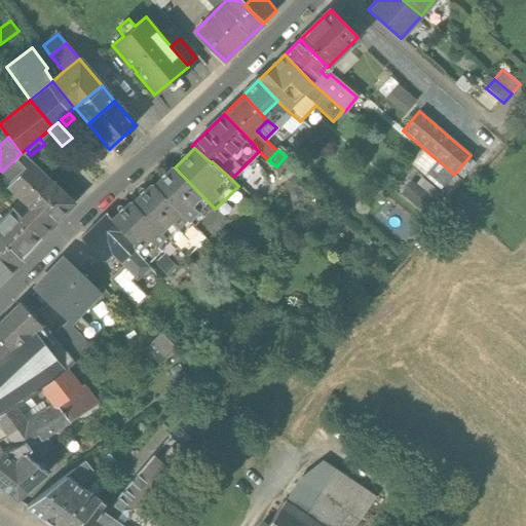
[(50,182),(21,153),(2,172),(12,182),(8,187),(28,205),(42,190),(50,182)]
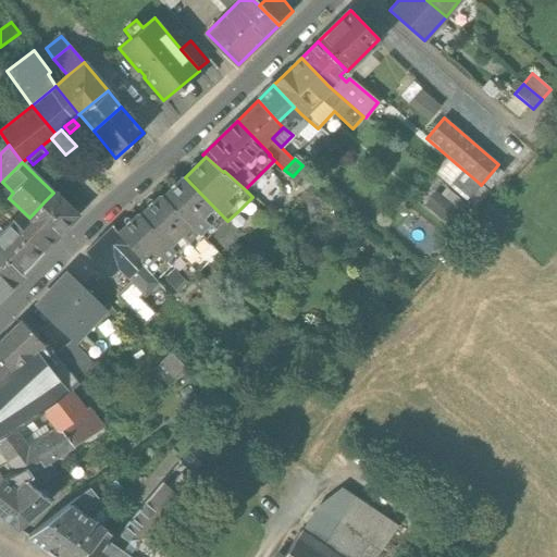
[(478,182),(465,171),(454,184),(467,195),(478,182)]
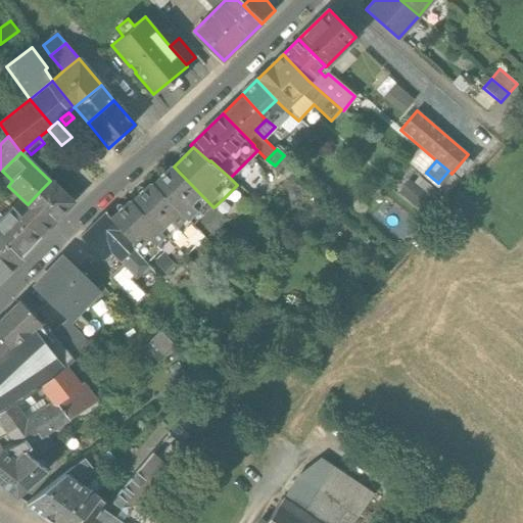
[(212,206),(174,167),(171,167),(152,184),(193,225),(212,206)]
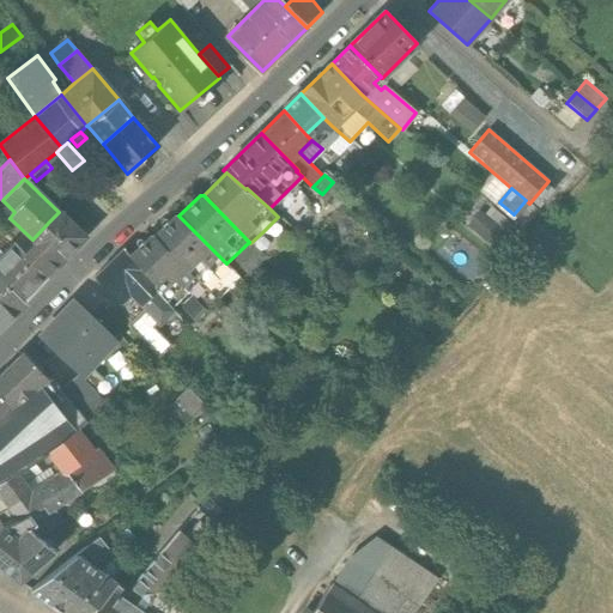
[(526,200),(514,214),(517,218),(530,204),(529,204),(526,200)]
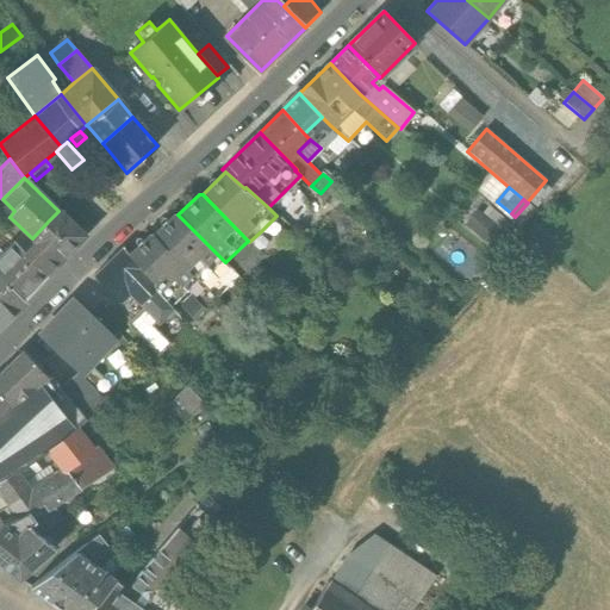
[(61,231),(44,250),(42,253),(56,267),(85,236),(58,211),(49,221),(61,231)]
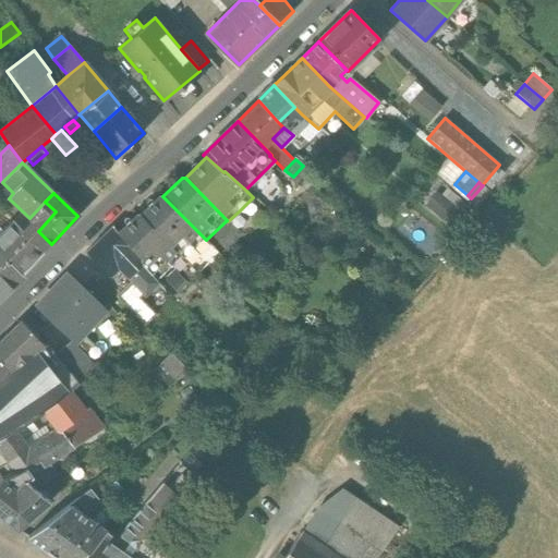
[(162,196),(159,196),(141,215),(181,256),(183,258),(204,238),(162,196)]
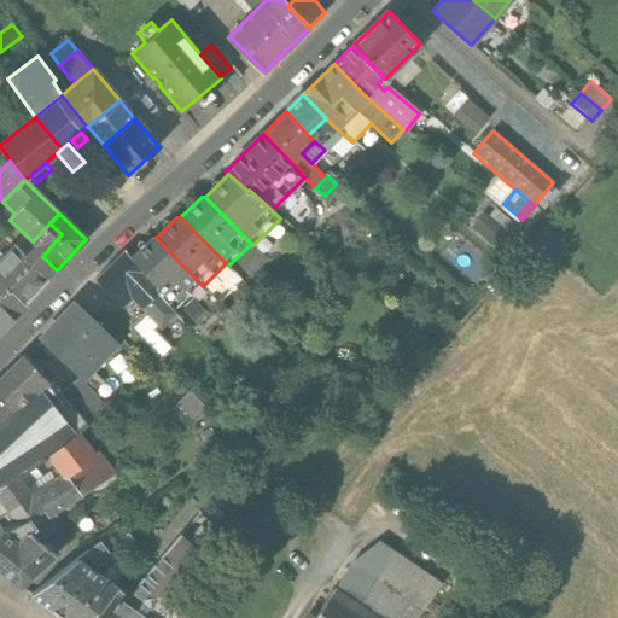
[(50,223),(33,242),(40,249),(45,254),(62,234),(50,223)]
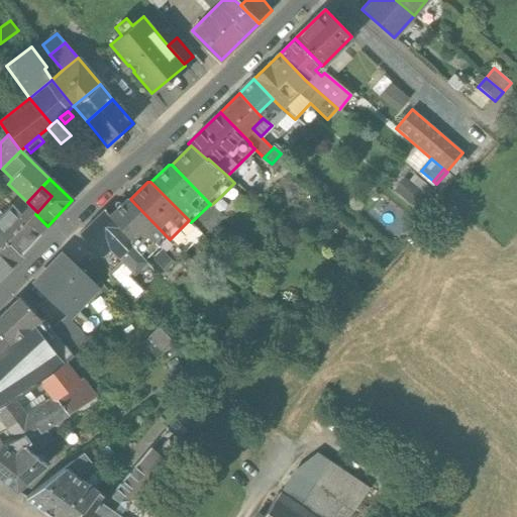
[(235,210),(221,196),(211,205),(224,218),(225,220),(235,210)]
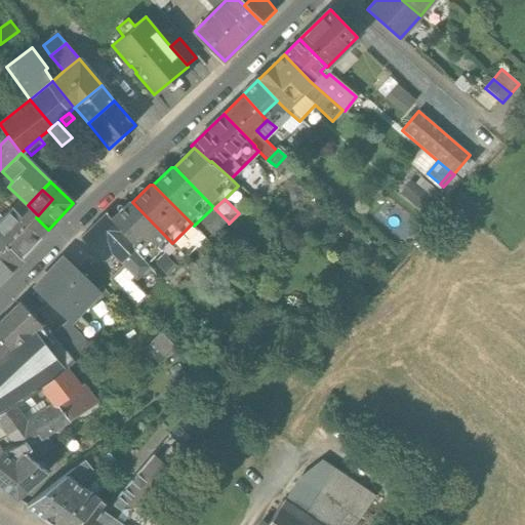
[(132,202),(129,202),(111,219),(136,246),(133,248),(148,264),(162,250),(170,241),(132,202)]
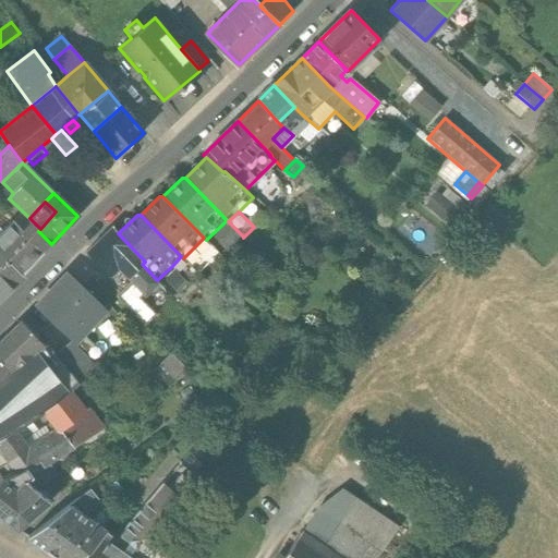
[(227,220),(206,240),(219,254),(221,256),(242,235),(228,221),(227,220)]
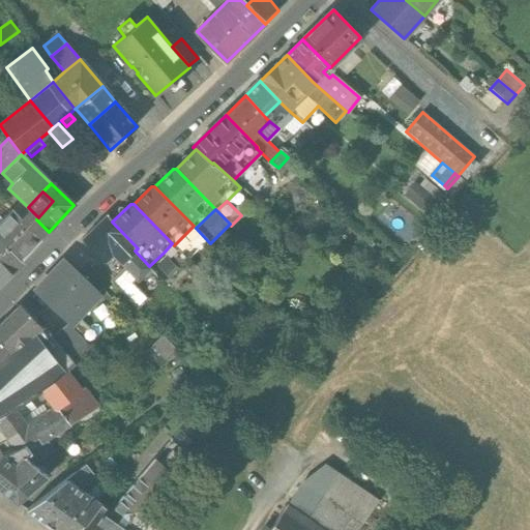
[(34,213),(25,223),(12,210),(2,221),(0,223),(0,235),(22,260),(40,239),(41,239),(49,232),(36,219),(38,217),(34,213)]
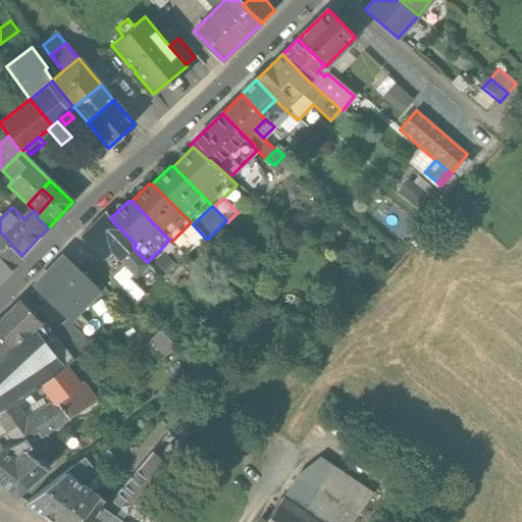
[(110,218),(105,212),(82,236),(104,258),(112,250),(124,263),(117,270),(128,281),(148,264),(147,262),(133,247),(136,245),(110,218)]
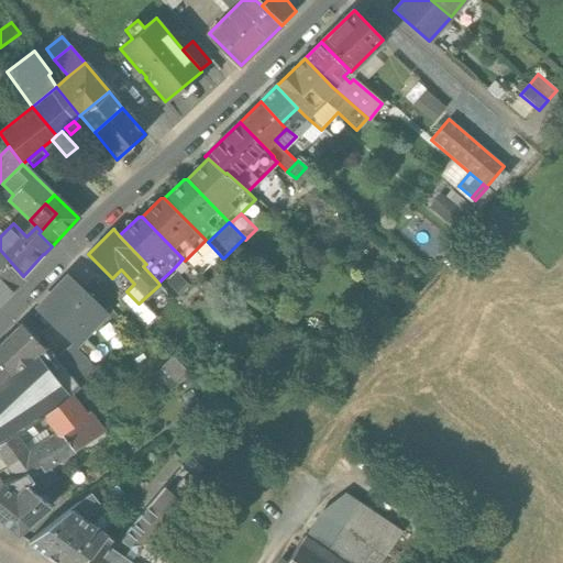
[(206,240),(185,261),(199,275),(200,276),(221,256),(208,242),(206,240)]
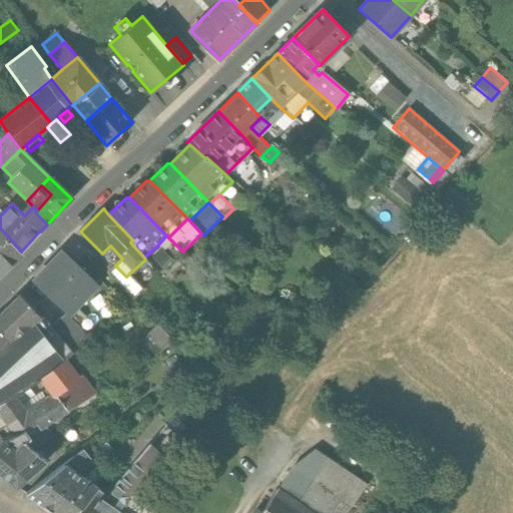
[(0,227),(0,275),(23,253),(21,251),(0,227)]
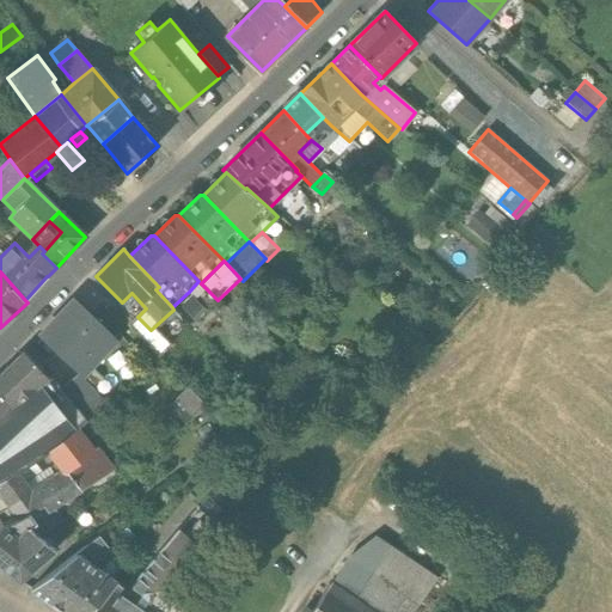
[(201,283),(199,281),(189,292),(206,308),(216,299),(201,283)]
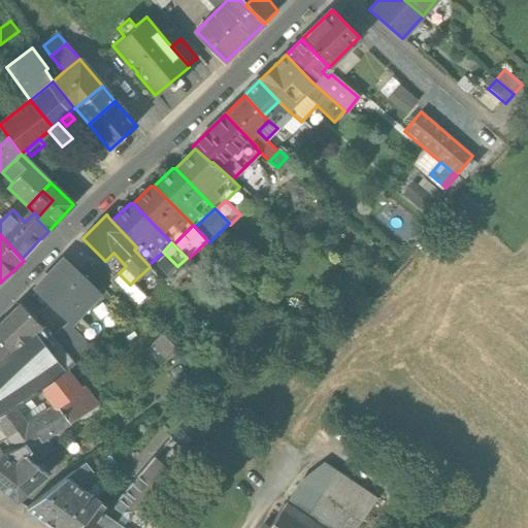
[(99,294),(64,259),(35,290),(69,323),(70,325),(99,294)]
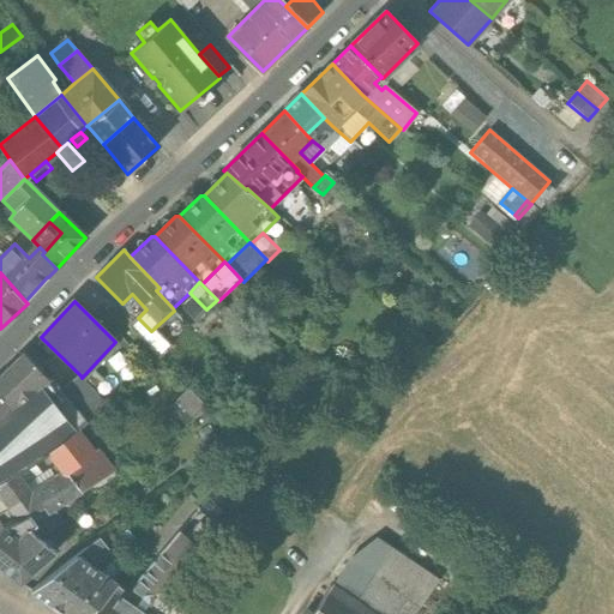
[(151,331),(138,318),(128,327),(148,348),(157,338),(151,331)]
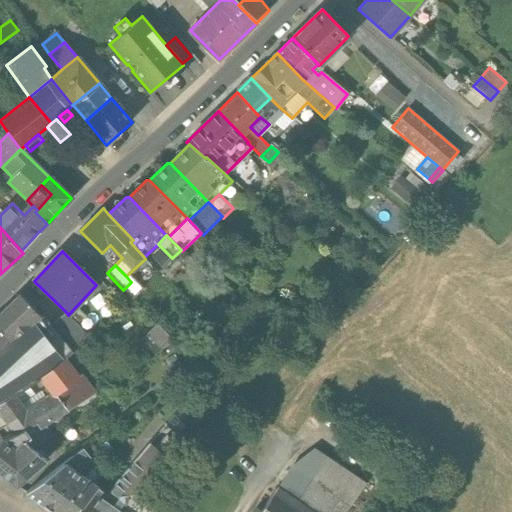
[(20,295),(0,315),(0,405),(14,397),(28,388),(41,380),(65,361),(72,355),(50,329),(20,295)]
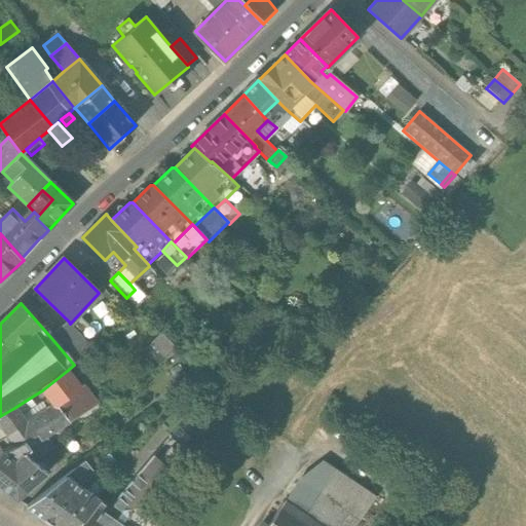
[(69,322),(51,338),(74,365),(92,349),(70,324),(69,322)]
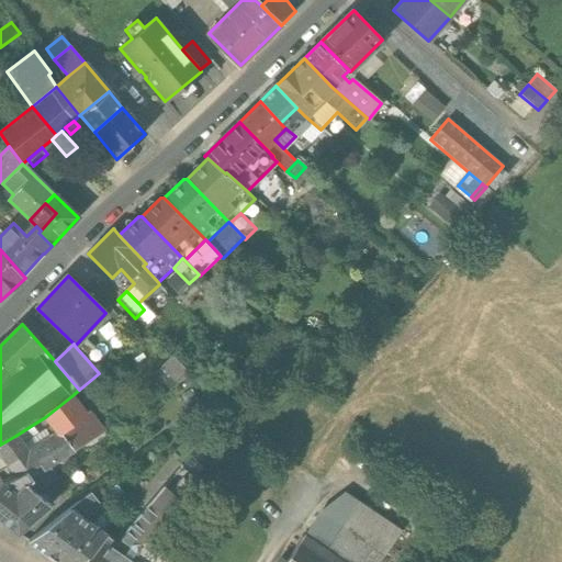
[(191,375),(173,357),(160,369),(177,385),(191,375)]
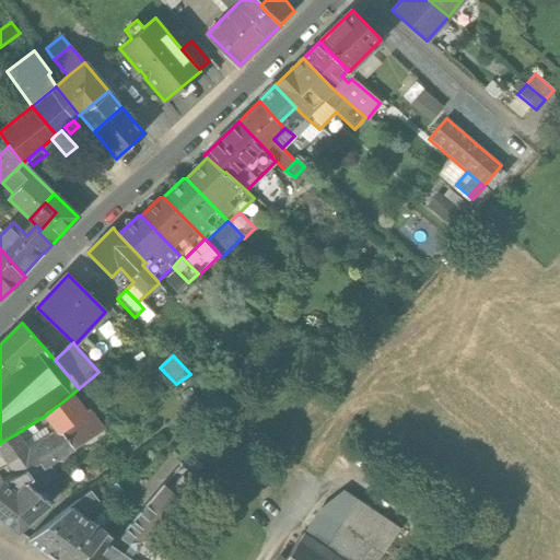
[(101,432),(71,395),(45,416),(58,431),(27,450),(28,451),(38,463),(39,462),(43,467),(101,432)]
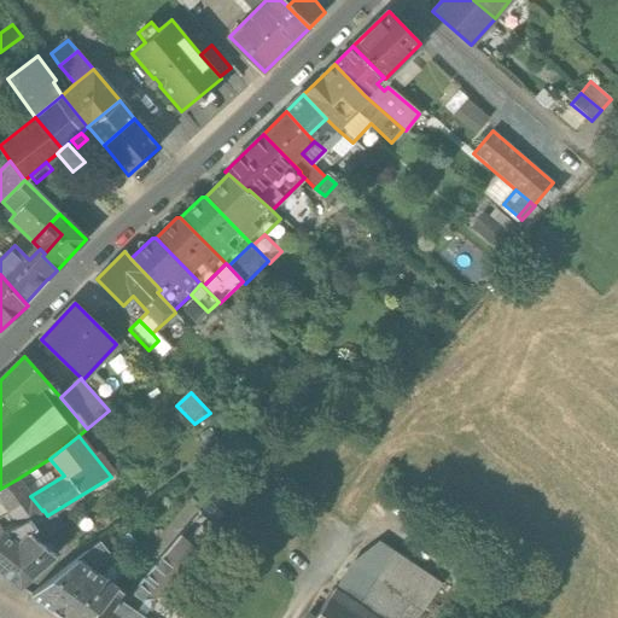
[(34,468),(17,479),(25,490),(44,479),(34,468)]
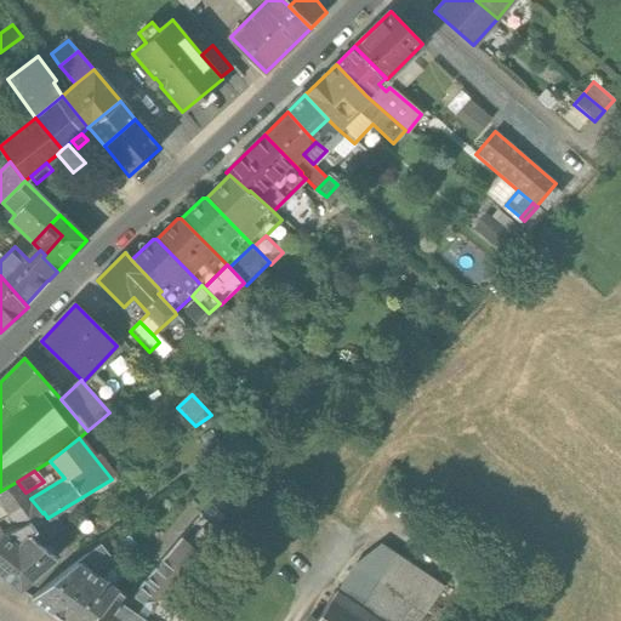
[(17,482),(0,491),(0,501),(9,514),(32,500),(30,499),(26,493),(17,482)]
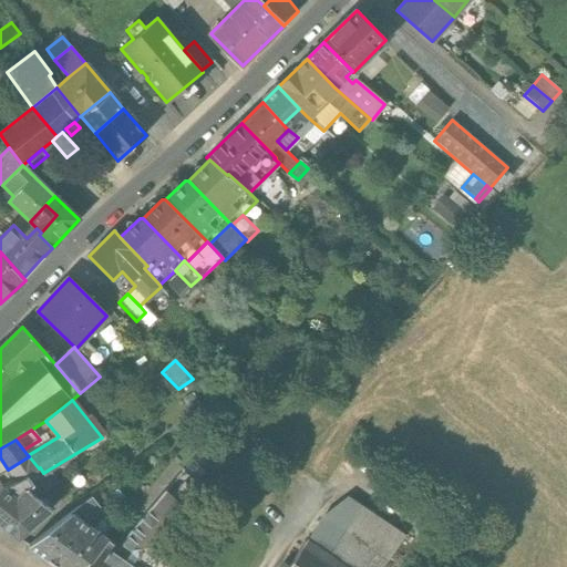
[(29,456),(8,470),(17,481),(2,486),(0,488),(0,524),(19,538),(51,511),(37,498),(27,490),(33,485),(27,476),(39,468),(29,456)]
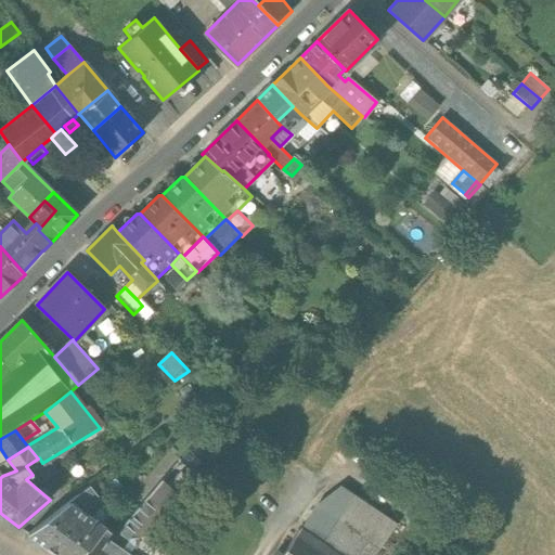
[(169,451),(105,527),(116,534),(179,460),(169,451)]
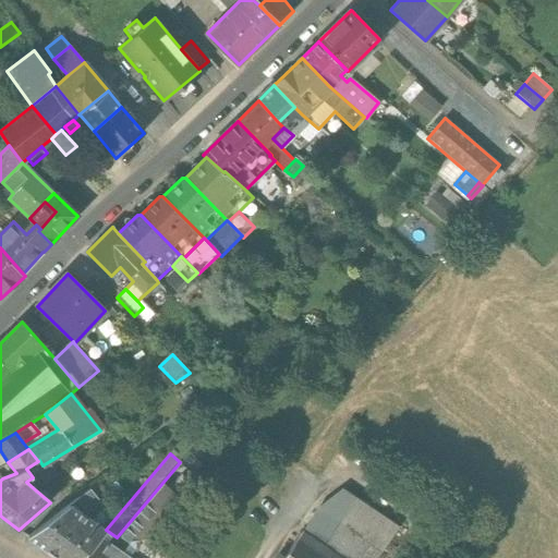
[(38,461),(26,469),(33,477),(47,473),(43,465),(39,460),(38,461)]
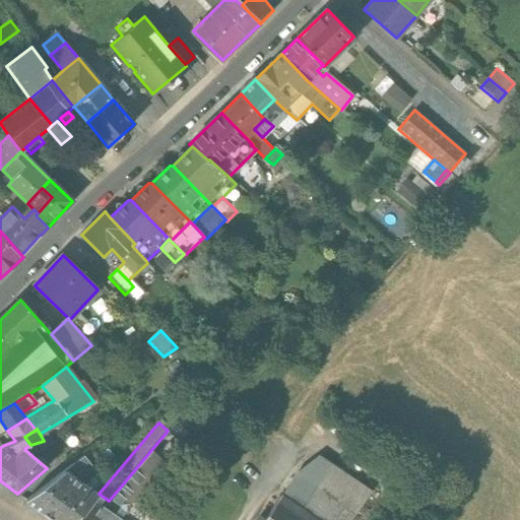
[(109,501),(99,494),(76,519),(135,519),(136,519),(141,519),(147,511),(146,505),(192,451),(168,431),(109,501)]
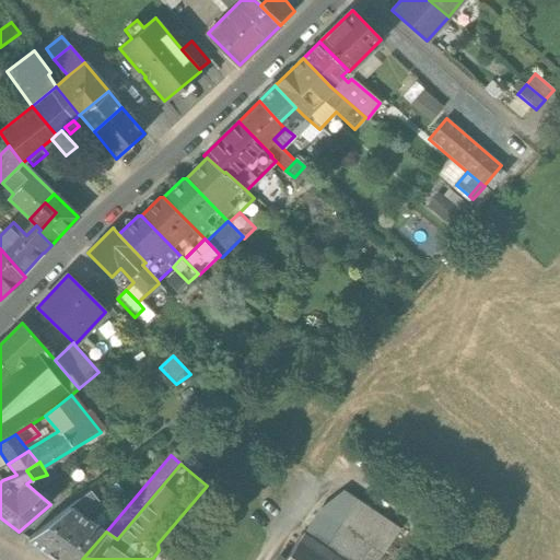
[(47,475),(33,479),(26,483),(36,492),(54,481),(48,475),(47,476),(47,475)]
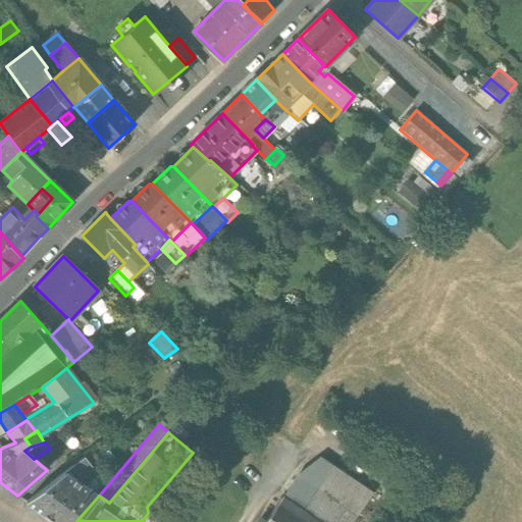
[(354,521),(374,493),(313,452),(281,499),(315,521),(354,521)]
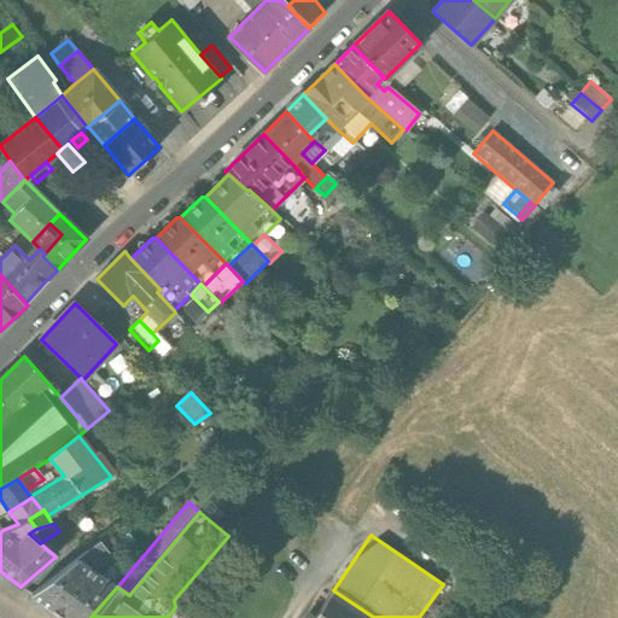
[(100,541),(30,594),(63,617),(91,617),(117,587),(94,571),(98,566),(100,566),(111,557),(100,541)]
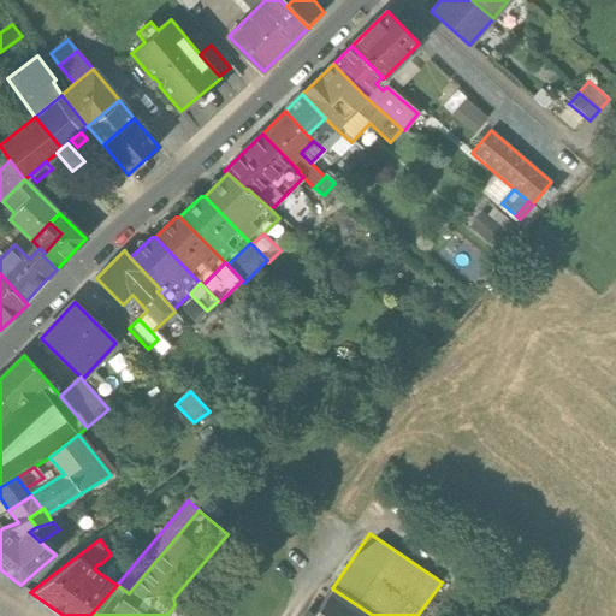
[(309,611),(306,615),(372,615),(332,588),(330,592),(314,615),(309,611)]
